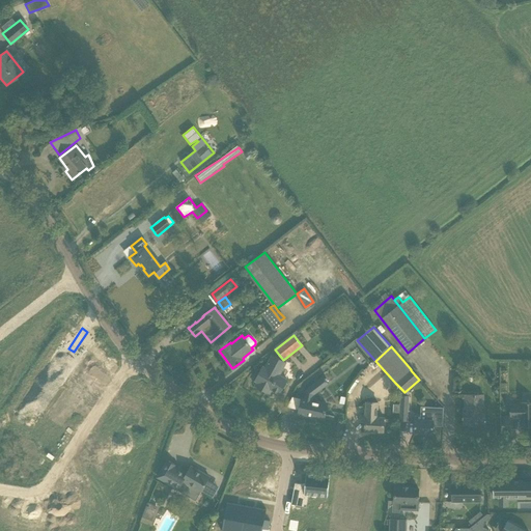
[(347,352),(328,369),(337,380),(356,362),(347,352)]
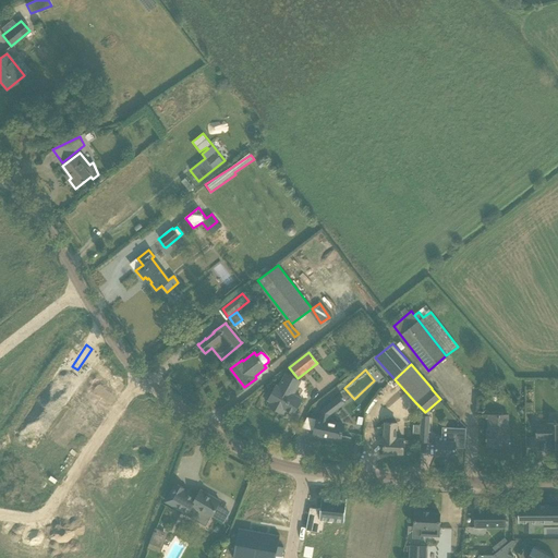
[(269,400),(267,404),(278,410),(283,413),(286,410),(292,413),(295,408),(299,408),(302,403),(300,400),(300,399),(293,396),(293,395),(300,381),(286,373),(278,387),(277,386),(276,385),(267,399),(269,400)]
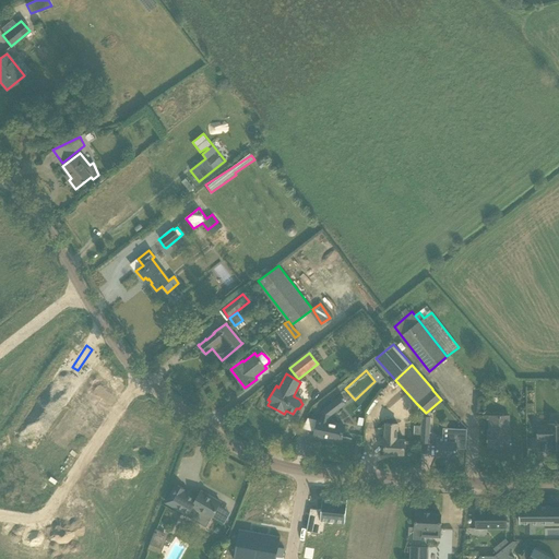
[(316,432),(314,435),(334,439),(334,438),(334,436),(341,437),(341,436),(342,435),(343,431),(342,431),(343,425),(329,423),(330,416),(331,415),(336,411),(331,404),(332,403),(331,403),(321,409),(319,420),(318,419),(316,432)]
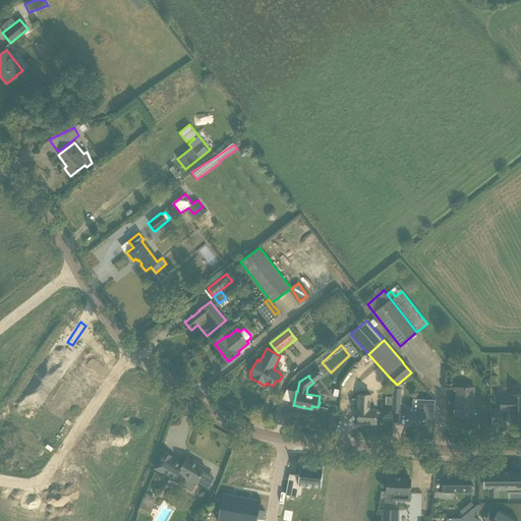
[(455,400),(454,406),(454,416),(466,416),(466,418),(476,418),(476,400),(474,400),(474,387),(456,387),(456,400),(455,400)]
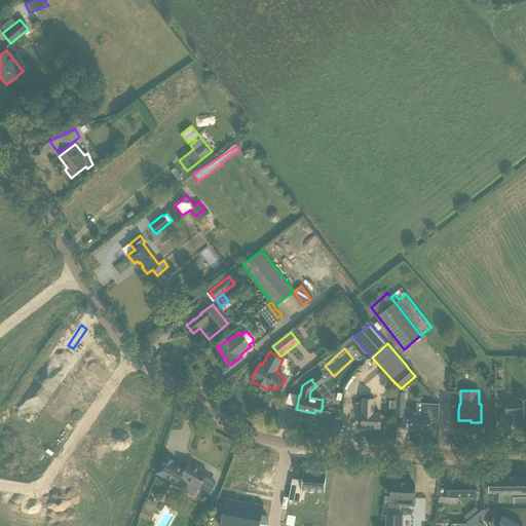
[(396,409),(396,416),(404,417),(405,401),(405,392),(397,391),(397,401),(396,409)]
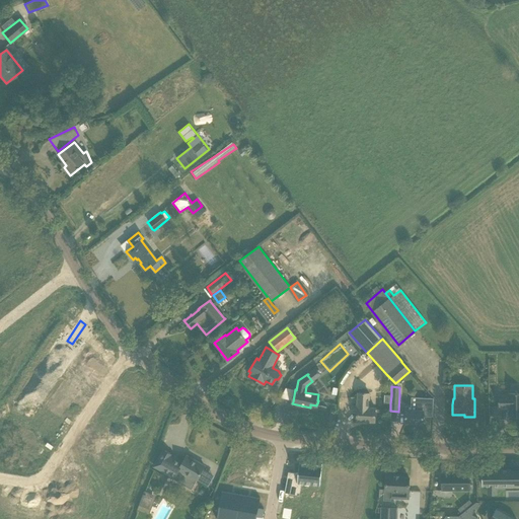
[(358,399),(357,421),(367,421),(368,424),(373,424),(374,422),(375,409),(368,409),(369,392),(359,392),(358,399)]
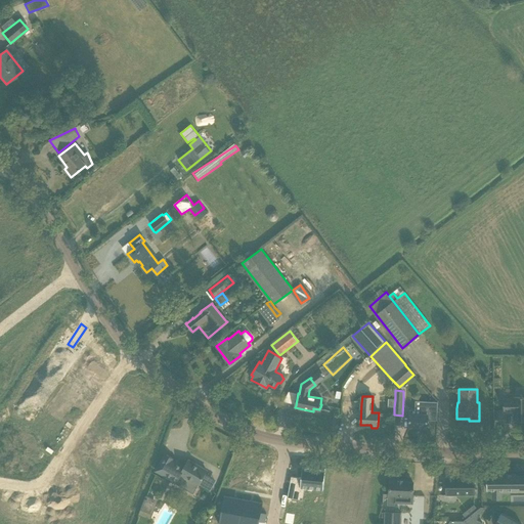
[(523,397),(514,397),(514,399),(504,399),(504,412),(514,412),(514,421),(523,420),(523,397)]
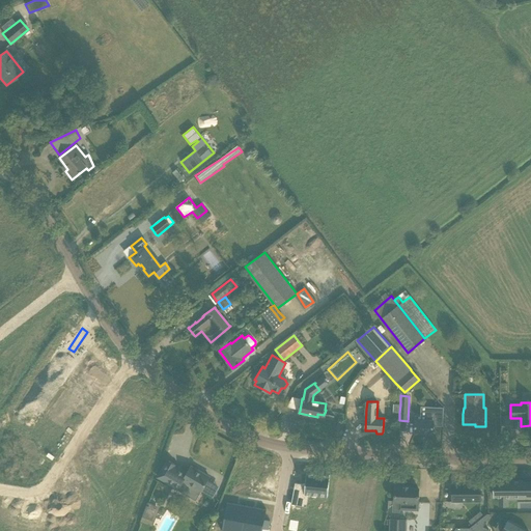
[(415,419),(414,432),(432,434),(434,425),(442,426),(443,426),(443,408),(428,407),(427,420),(415,419)]
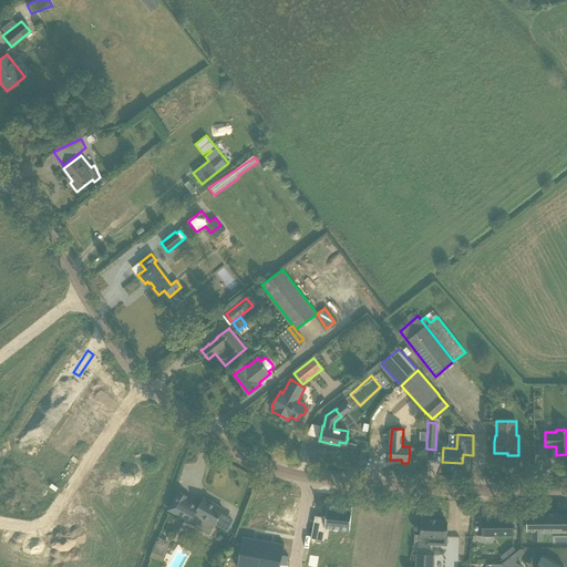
[(178,492),(168,509),(185,518),(187,515),(193,518),(191,522),(189,524),(209,535),(214,526),(215,524),(222,513),(224,509),(204,498),(200,504),(197,508),(185,501),(187,496),(178,492)]
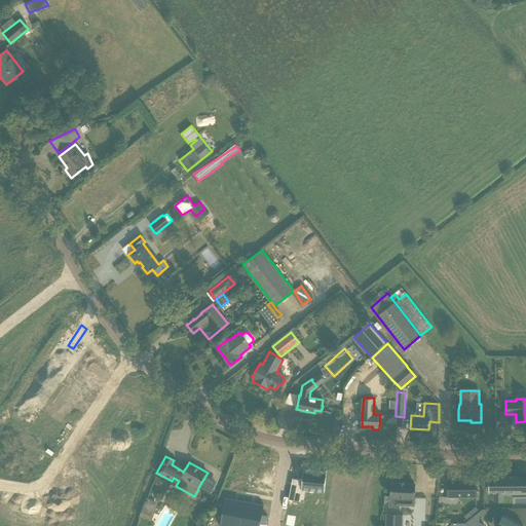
[(292,479),(288,499),(303,502),(305,490),(324,492),(326,471),(303,468),(302,480),(292,479)]
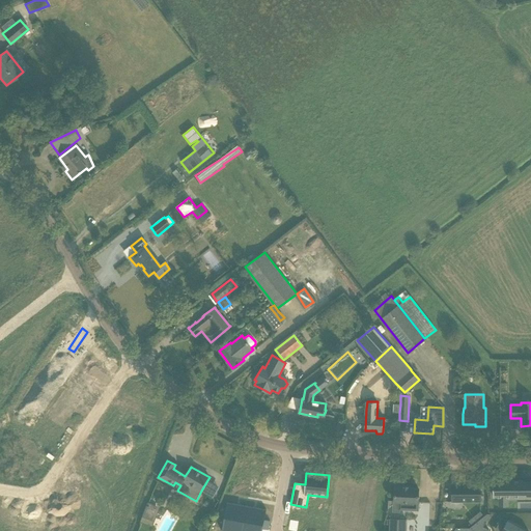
[(499,497),(499,499),(530,499),(530,480),(522,481),(522,480),(493,480),(493,497),(499,497)]
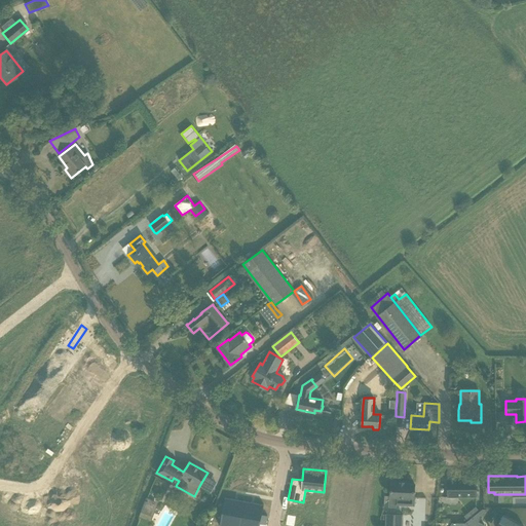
[(476,479),(447,479),(448,496),(476,496),(476,479)]
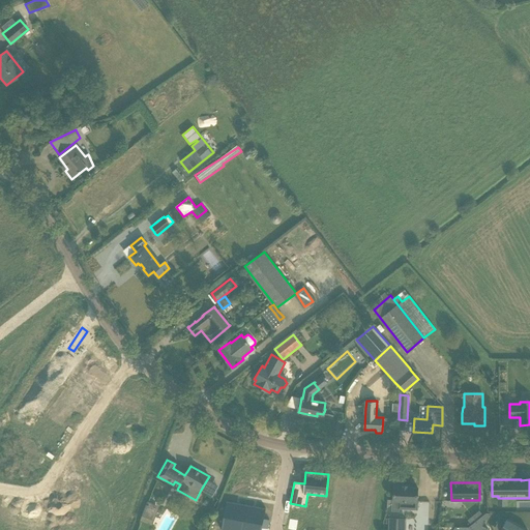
[(408,486),(403,484),(394,484),(393,500),(399,500),(399,508),(416,509),(417,489),(408,488),(408,486)]
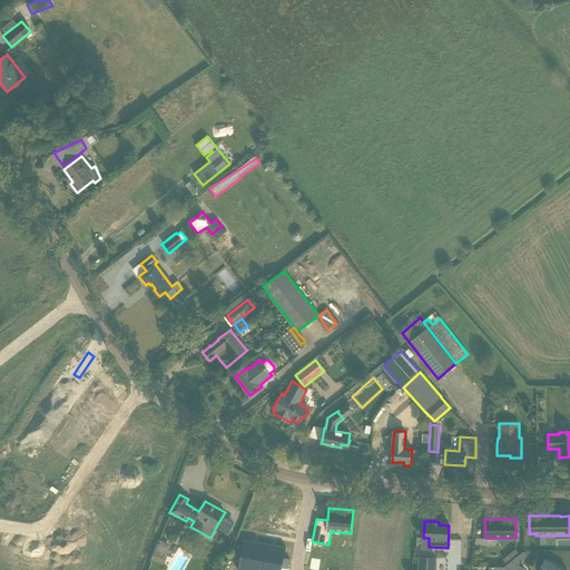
[(158,539),(153,554),(163,559),(168,543),(158,539)]
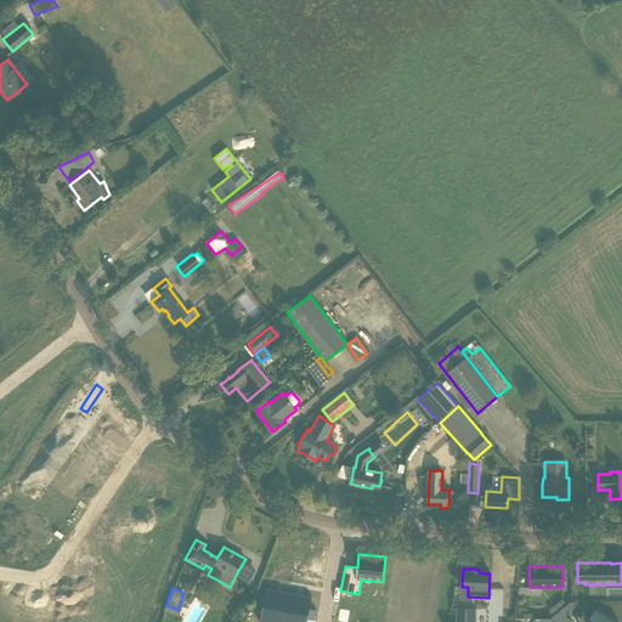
[(256,599),(256,604),(286,610),(289,593),(288,593),(266,588),(264,600),(256,599)]
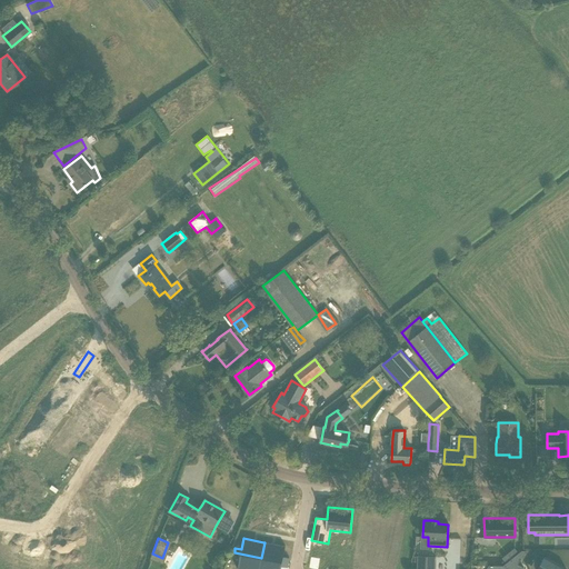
[(265,542),(261,558),(288,562),(289,558),(283,557),(285,546),(265,542)]
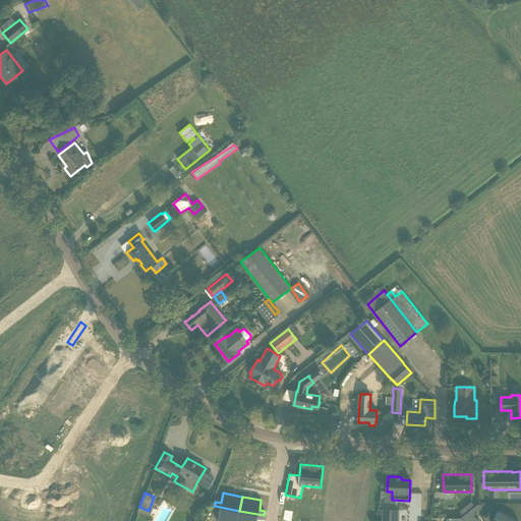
[(471,502),(460,511),(463,516),(472,508),(475,507),(471,502)]
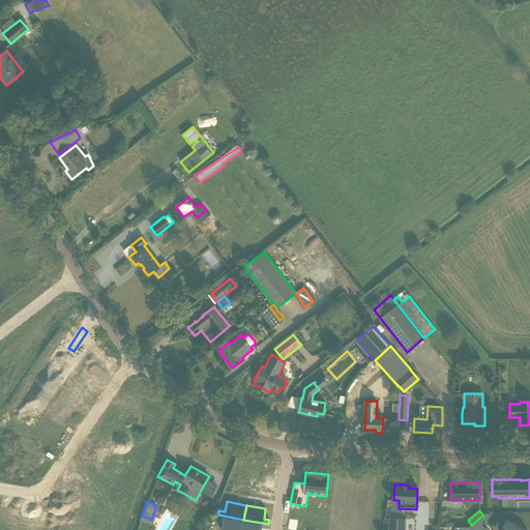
[(218,514),(217,520),(223,521),(221,529),(241,529),(243,520),(218,514)]
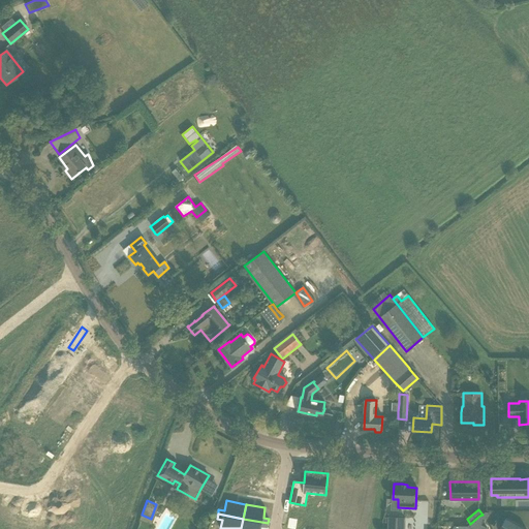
[(470,524),(468,526),(473,528),(486,528),(487,527),(481,525),(485,519),(479,516),(470,524)]
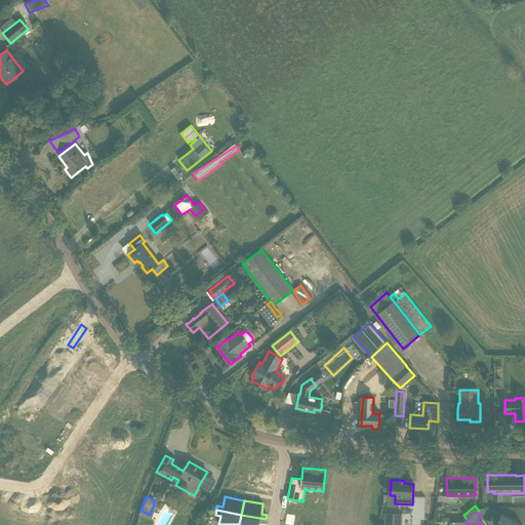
[(400,524),(401,515),(386,514),(385,524),(400,524)]
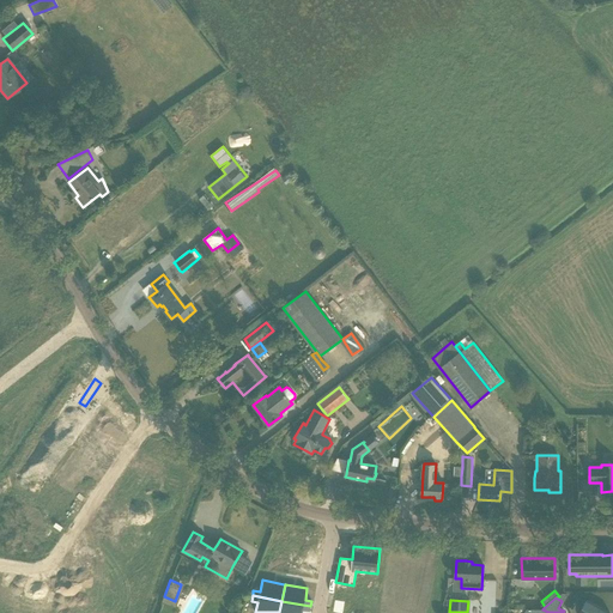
[(281,601),(279,612),(302,612),(303,610),(310,611),(310,606),(281,601)]
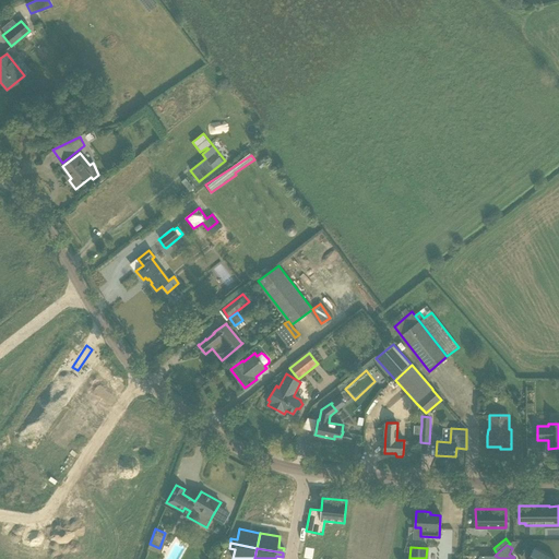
[(525,549),(522,555),(527,558),(526,558),(552,558),(534,548),(531,552),(525,549)]
